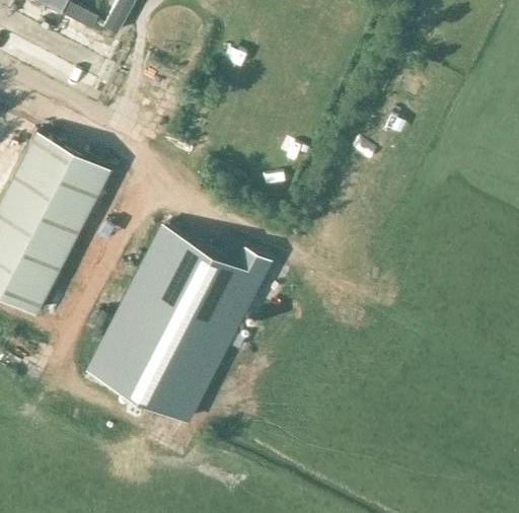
[(67,3),(61,15),(60,17),(25,0),(15,0),(0,29),(0,59),(96,108),(126,51),(90,32),(97,19),(67,3)]
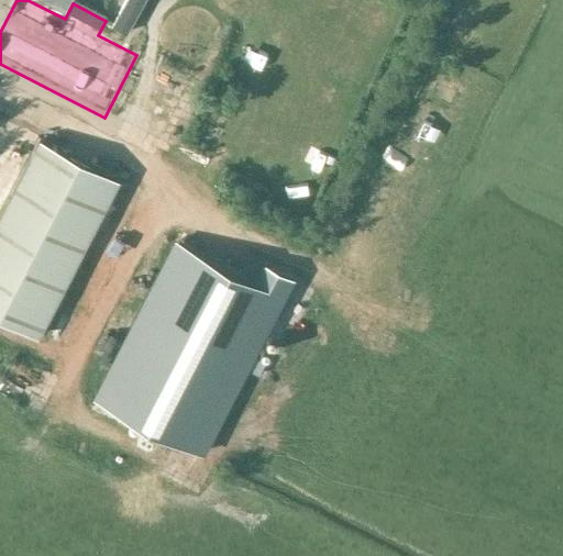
[(32,0),(66,17),(73,3),(74,0),(32,0)]
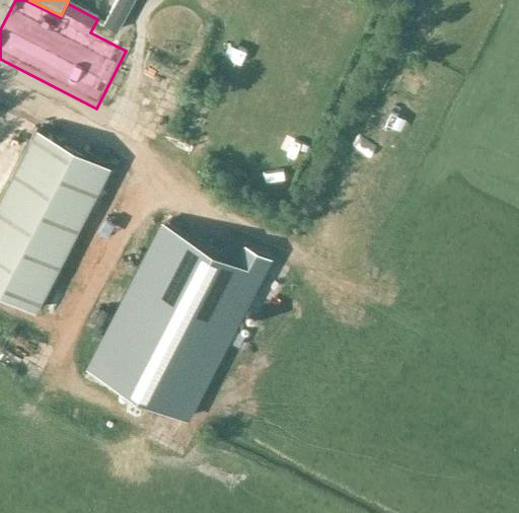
[(119,0),(103,29),(117,37),(136,0),(119,0)]
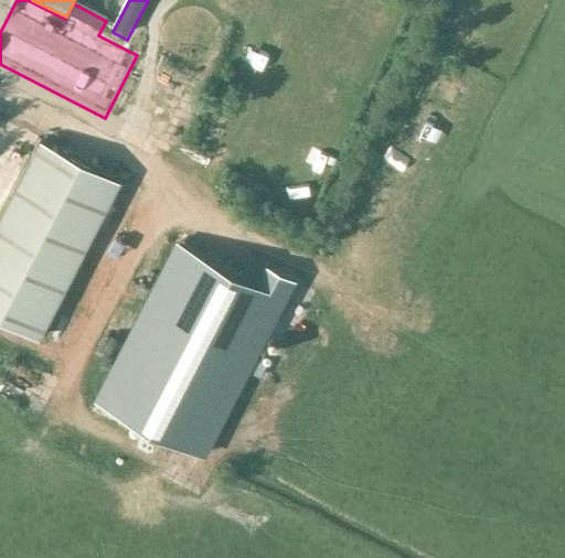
[(120,186),(41,146),(0,224),(0,323),(39,344),(120,186)]
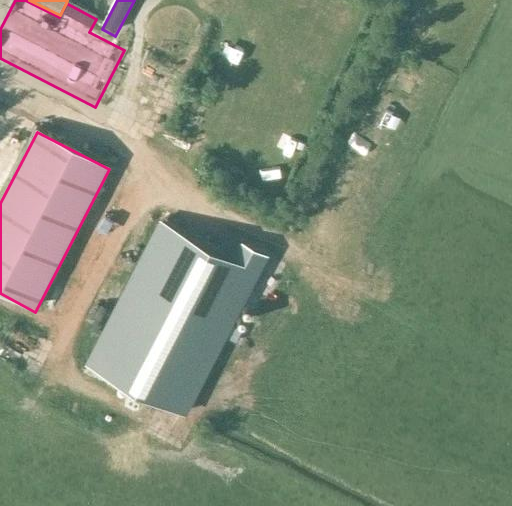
[(130,390),(124,401),(139,409),(145,398),(182,417),(265,257),(241,245),(232,261),(163,224),(88,368),(130,390)]
